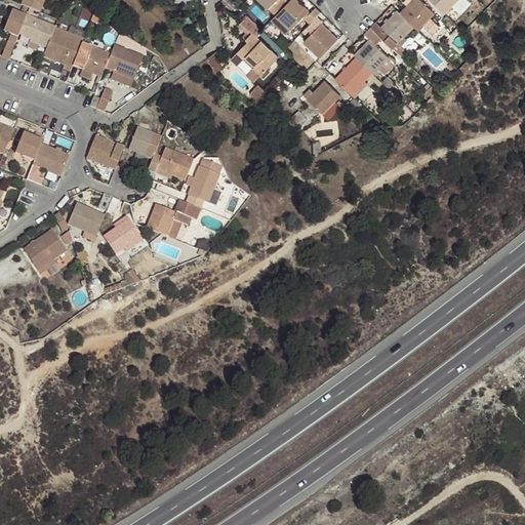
[(23,0),(21,5),(39,12),(44,0),(23,0)]
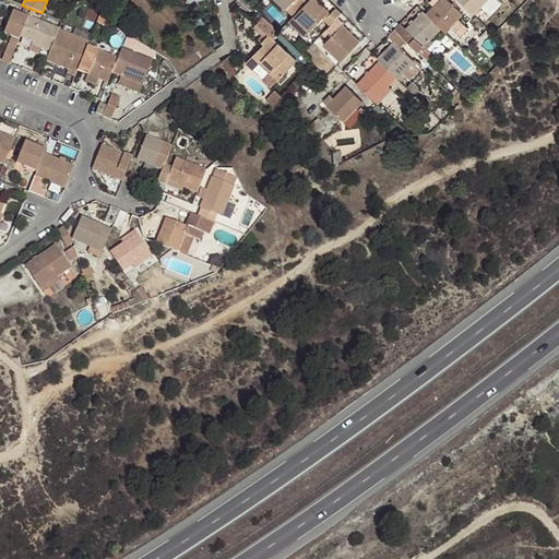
[(276,0),(272,0),(284,11),(286,9),(276,0)]
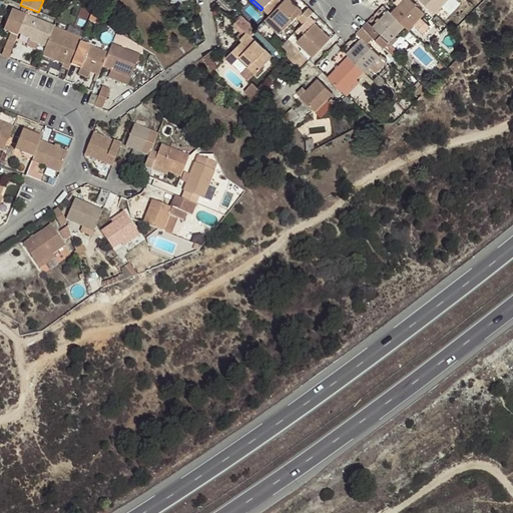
[(253,0),(263,8),(269,14),(282,0),(253,0)]
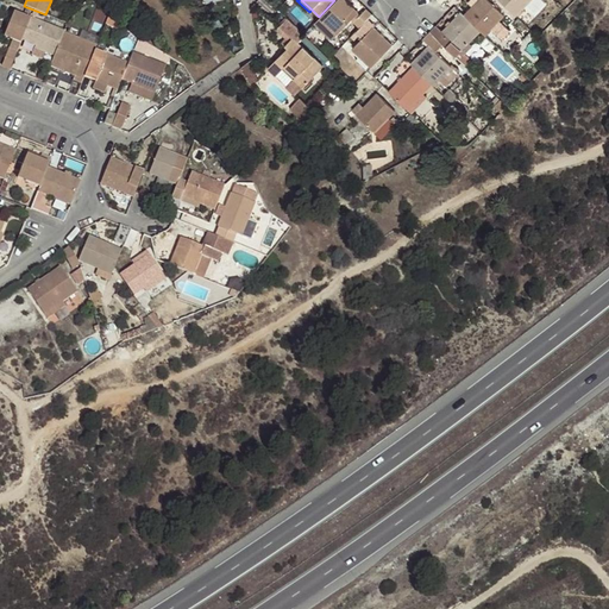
[(346,0),(337,0),(314,24),(332,41),(351,20),(359,12),(346,0)]
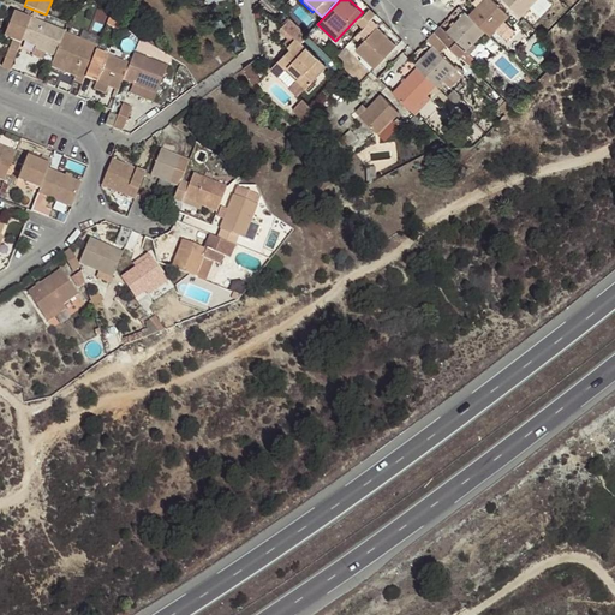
[(490,39),(497,31),(511,18),(491,0),(487,0),(479,9),(477,6),(467,16),(483,31),(490,39)]
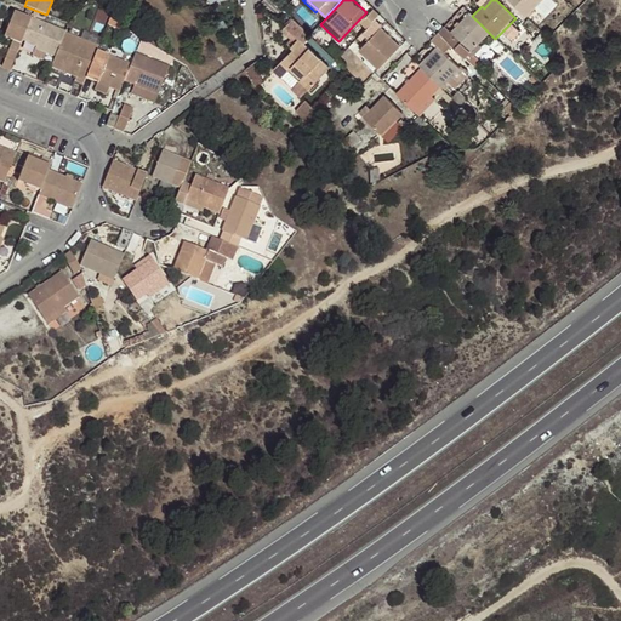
[(510,0),(527,17),(539,4),(542,0),(510,0)]
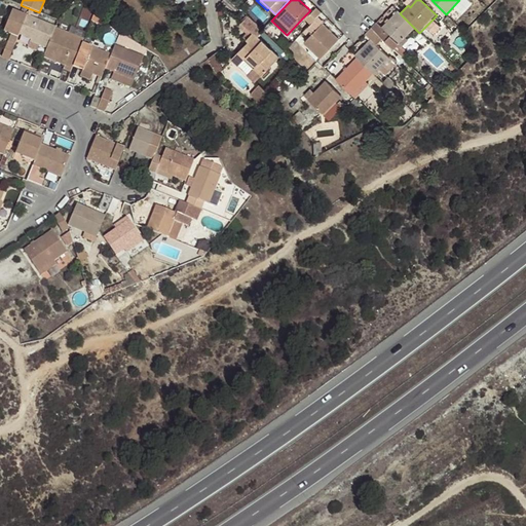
[(468,0),(459,0),(456,3),(464,10),(472,2),(468,0)]
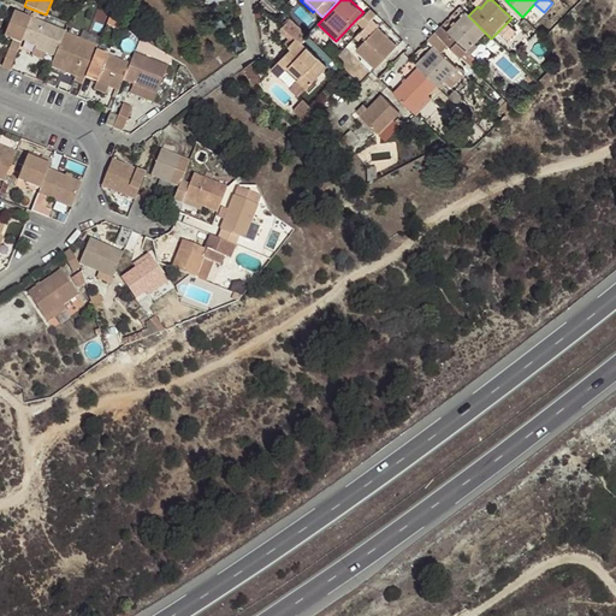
[(371,21),(378,13),(371,7),(365,13),(357,23),(363,29),(371,21)]
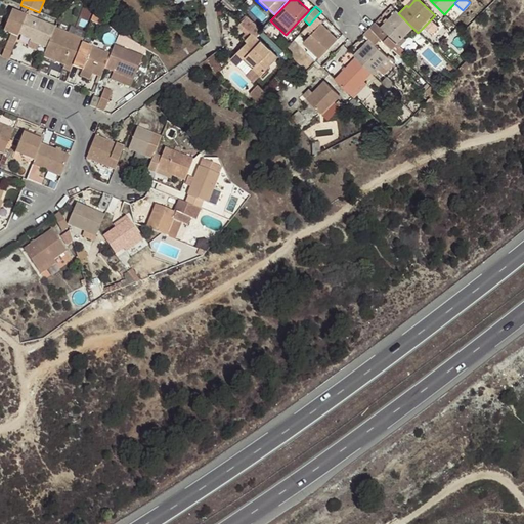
[(18,35),(26,16),(11,10),(3,32),(10,35),(17,38),(18,35)]
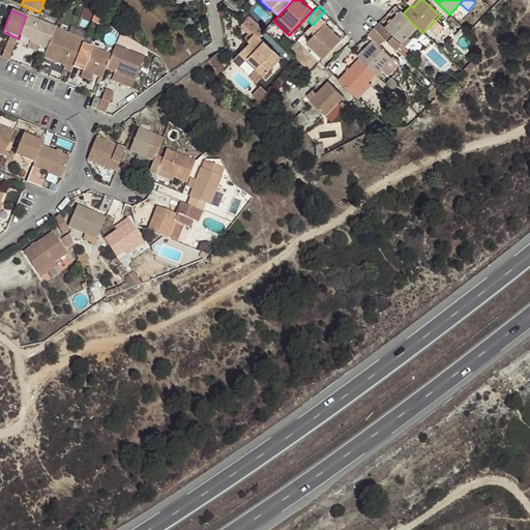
[(385,28),(380,23),(375,28),(385,38),(405,58),(410,53),(405,47),(401,43),(408,36),(416,27),(403,13),(401,11),(392,21),(390,19),(387,22),(389,23),(385,28)]
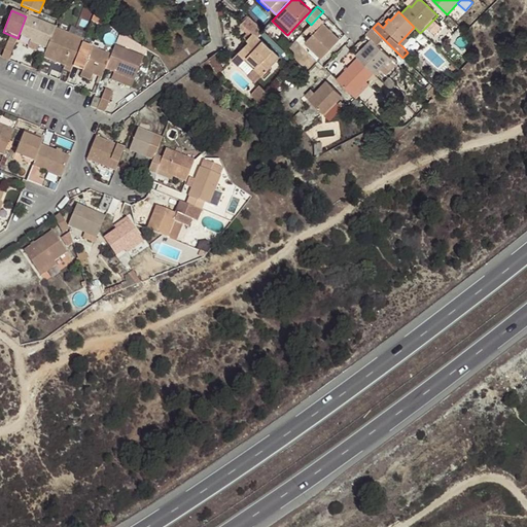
[(104,22),(94,13),(91,22),(101,27),(104,22)]
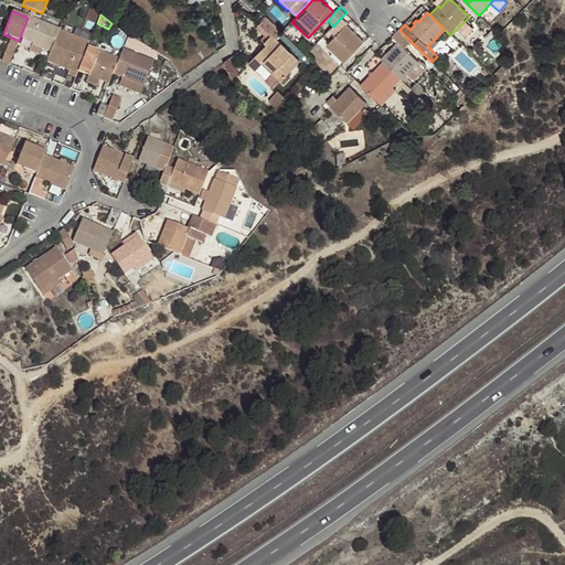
[(277,40),(284,33),(266,16),(258,24),(263,30),(270,36),(268,39),(265,35),(259,40),(266,46),(253,60),(259,66),(263,64),(265,61),(275,71),(273,74),(280,81),(299,62),(277,40)]
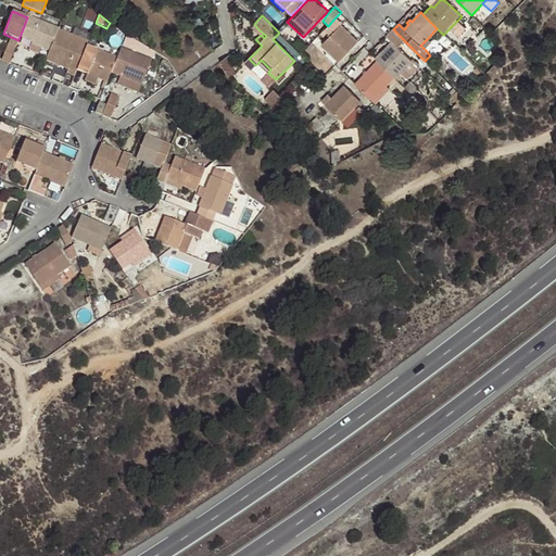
[(59,30),(59,28),(28,16),(27,17),(20,37),(33,42),(32,45),(50,52),(59,30)]
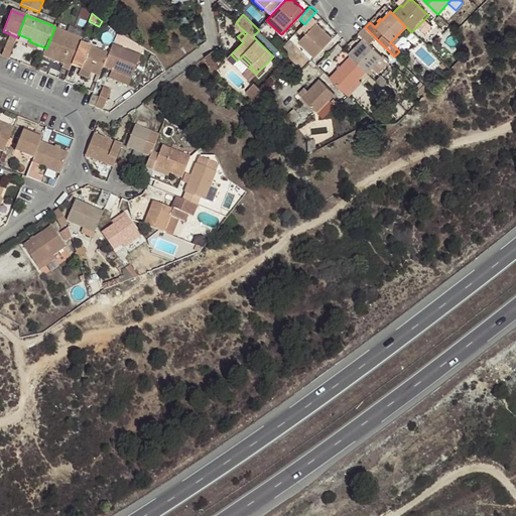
[(428,15),(417,26),(423,31),(433,21),(428,15)]
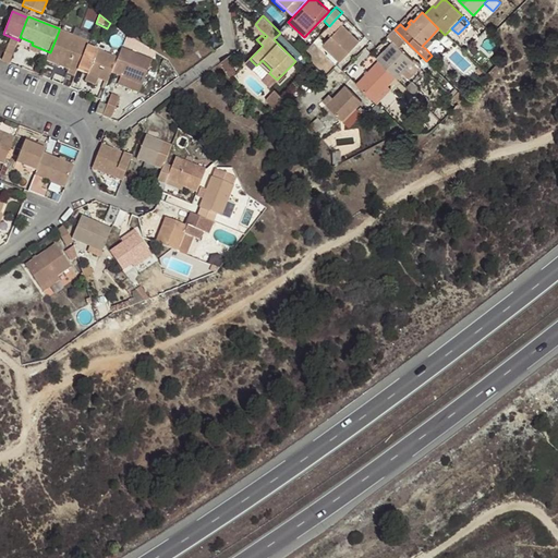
[(342,24),(336,19),(329,26),(326,29),(331,35),(342,24)]
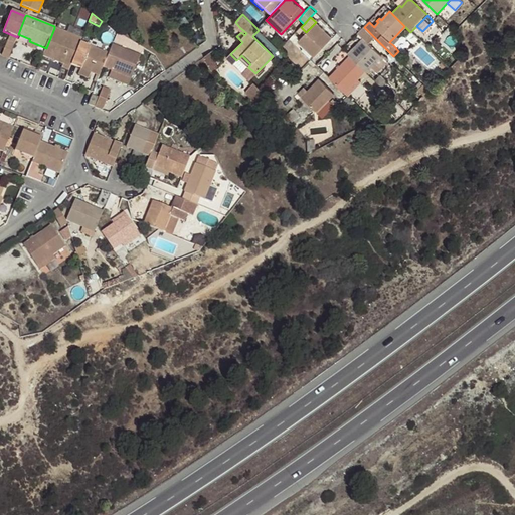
[(314,56),(332,38),(316,22),(306,32),(298,41),(314,56)]
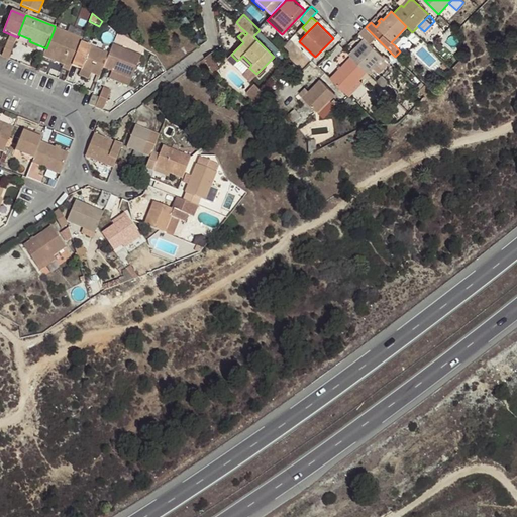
[(247,33),(240,27),(238,29),(242,32),(245,35),(247,33)]
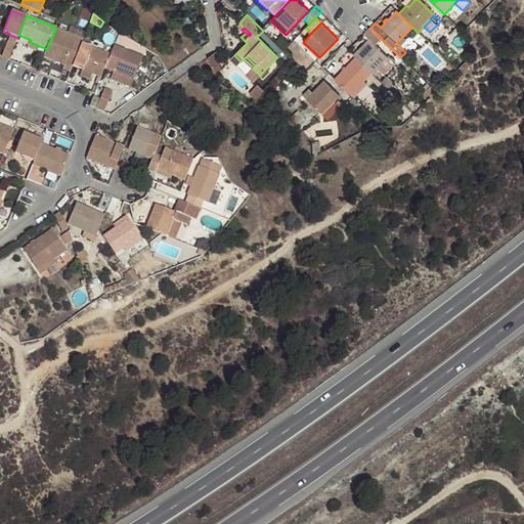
[(369,39),(354,54),(356,56),(373,73),(379,78),(396,60),(392,57),(391,59),(375,44),(381,38),(370,28),(364,34),(369,39)]
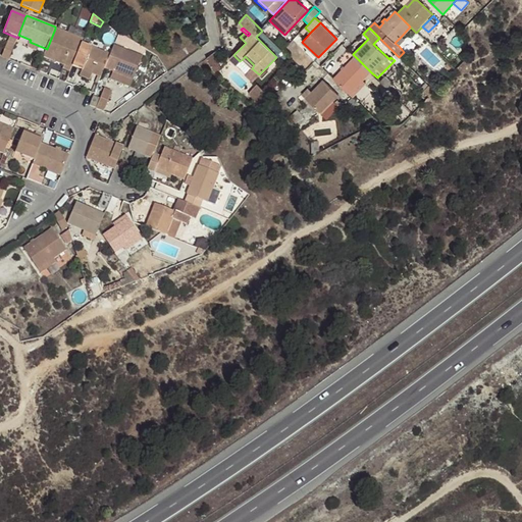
[(62,69),(69,72),(71,66),(81,44),(83,40),(55,29),(47,49),(43,57),(63,65),(62,69)]
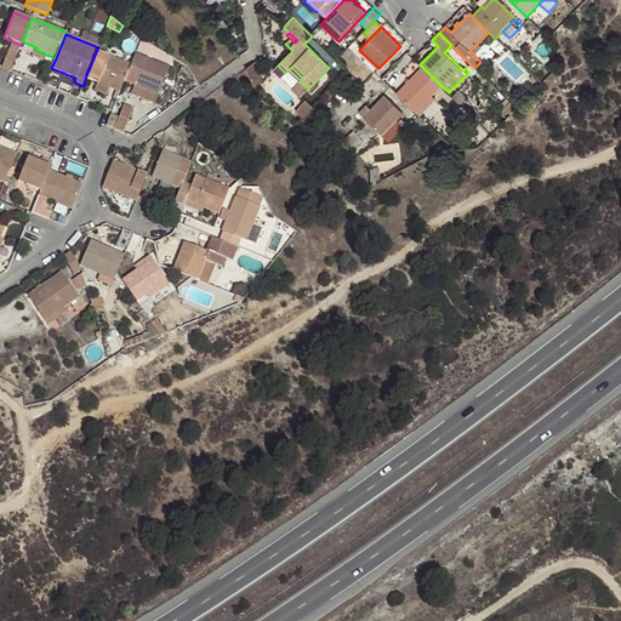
[(9,51),(17,53),(21,45),(12,41),(9,51)]
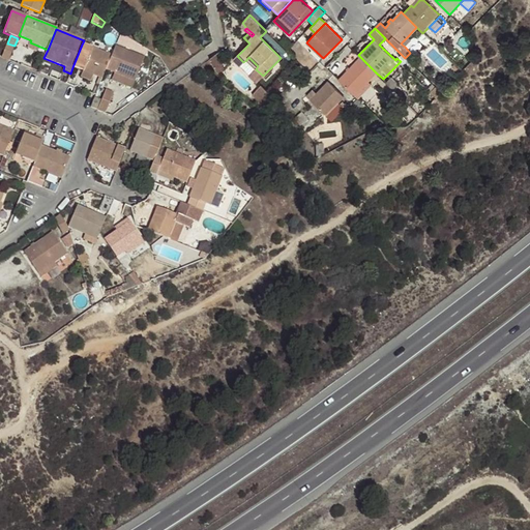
[(401,43),(405,47),(411,40),(408,36),(401,43)]
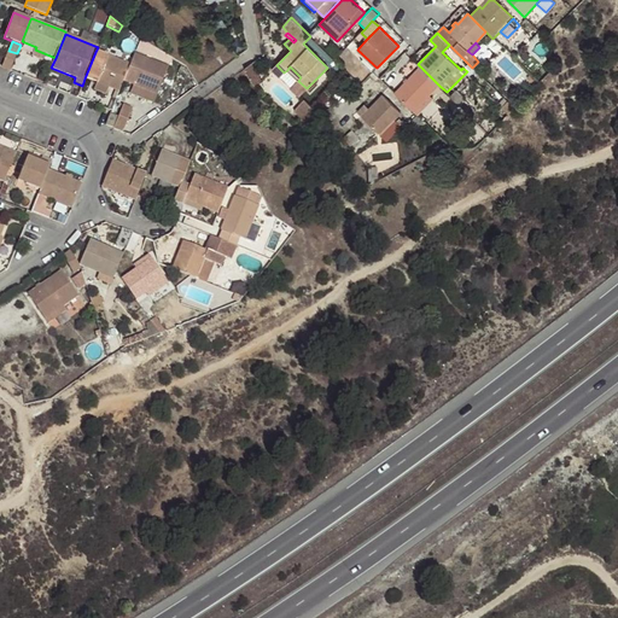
[(3,66),(10,70),(17,53),(9,51),(3,66)]
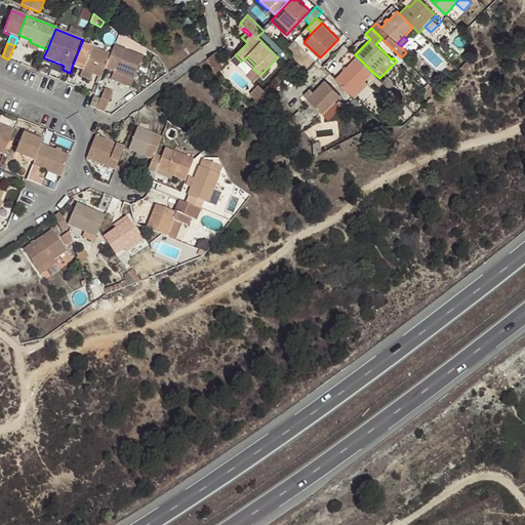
[(91,74),(101,78),(104,69),(109,55),(81,44),(72,67),(82,71),(84,68),(92,72),(91,74)]
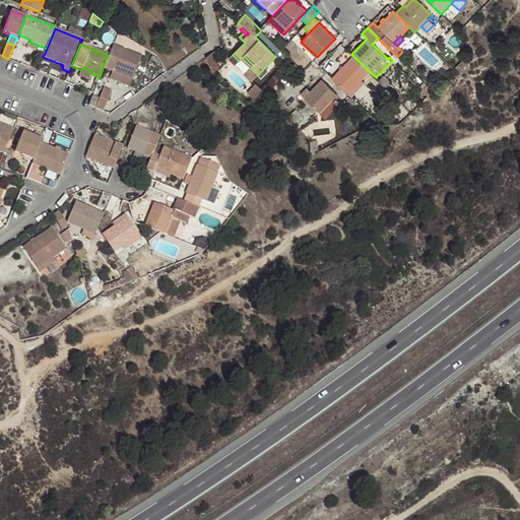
[(141,57),(113,46),(108,55),(103,68),(113,72),(132,79),(141,57)]
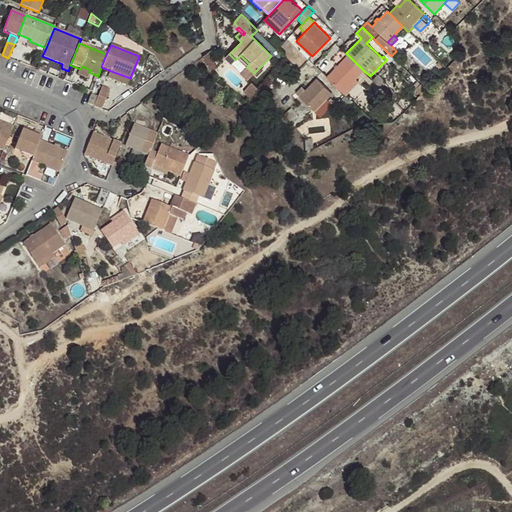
[(238,58),(247,67),(249,64),(240,55),(238,58)]
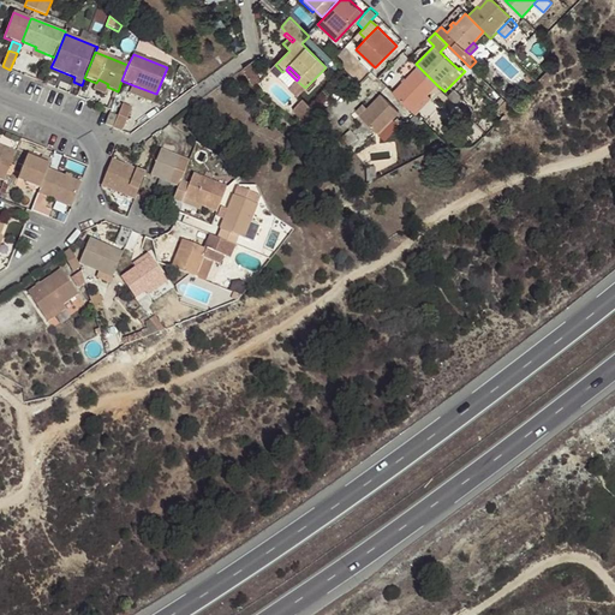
[(418,66),(393,93),(412,112),(428,95),(437,85),(418,66)]
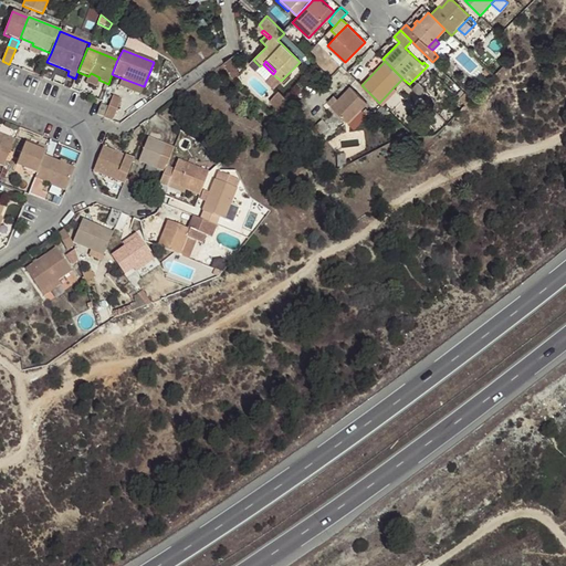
[(46,62),(44,66),(67,75),(69,71),(46,62)]
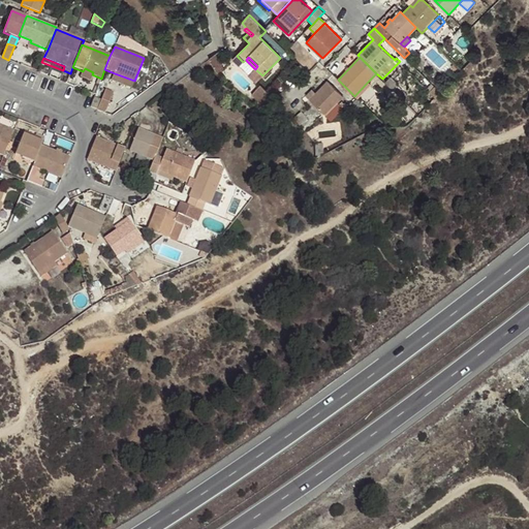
[(134,81),(115,73),(113,81),(131,89),(134,81)]
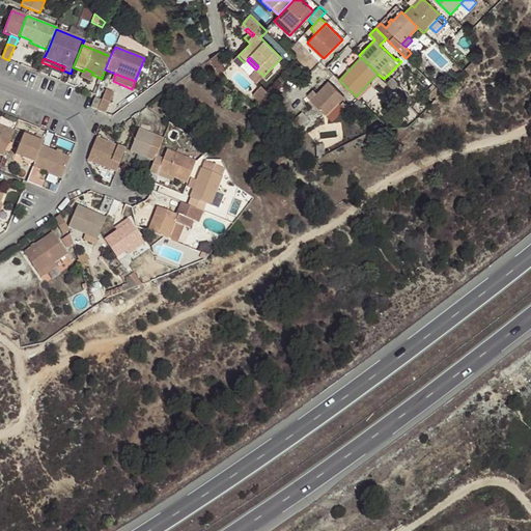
[(327,116),(339,103),(344,98),(328,82),(310,101),(327,116)]
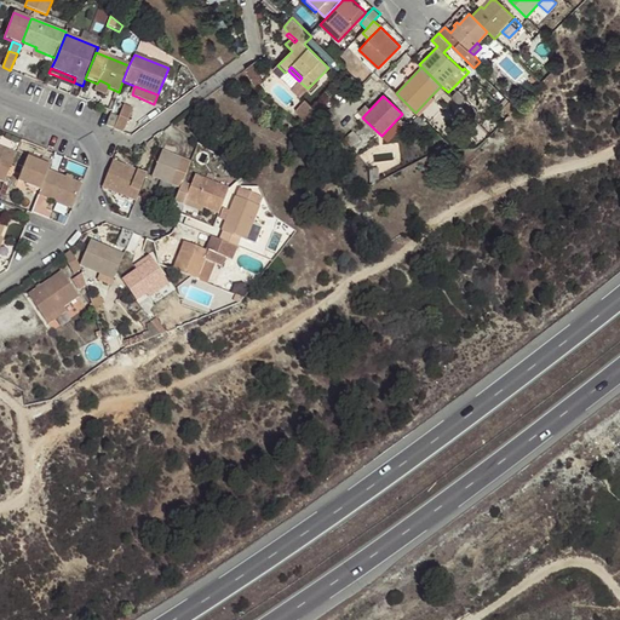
[(415,113),(420,116),(436,99),(431,96),(415,113)]
